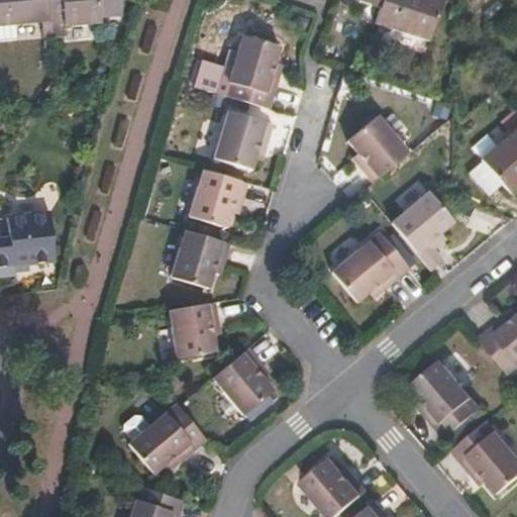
[(0,0),(0,41),(17,40),(16,25),(49,22),(47,0),(0,0)]
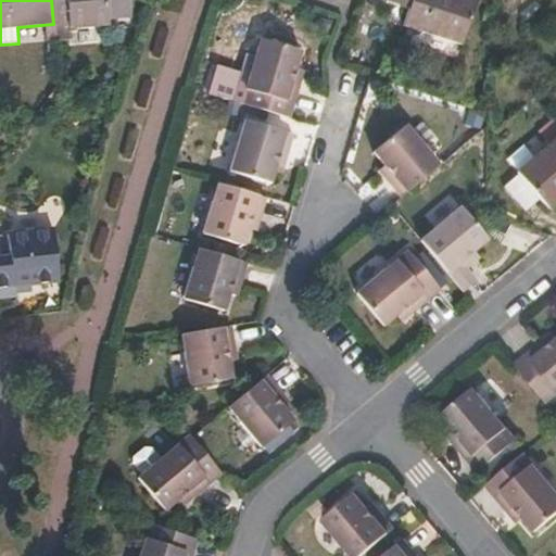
[(51,0),(53,24),(55,41),(68,40),(67,30),(105,26),(105,22),(128,20),(125,0),(51,0)]
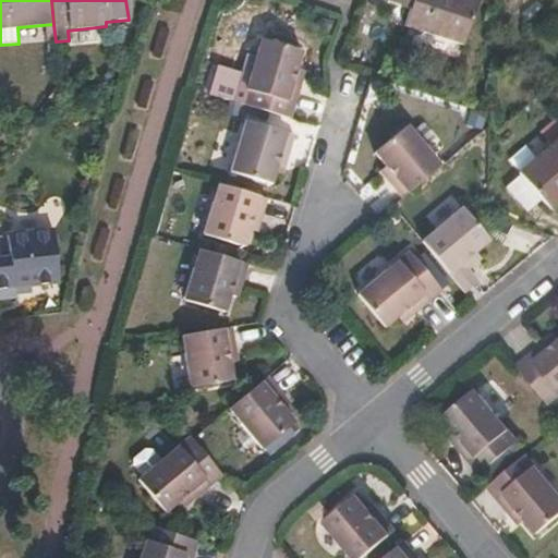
[(463,45),(476,0),(413,0),(411,9),(405,25),(463,45)]
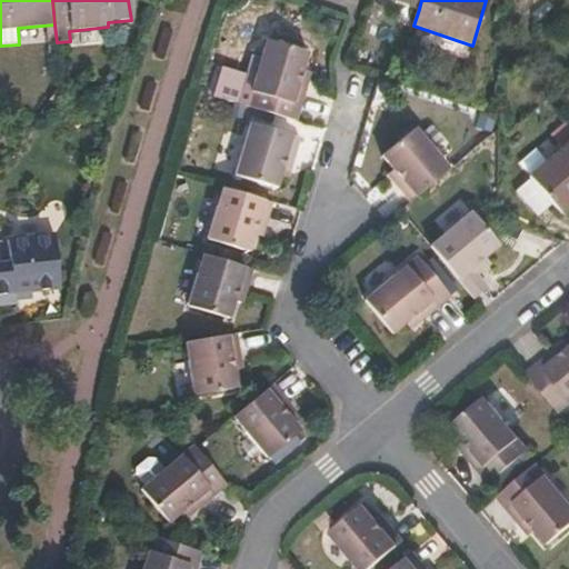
[(296,119),(311,72),(302,70),(309,50),(267,38),(247,103),(256,106),(296,119)]
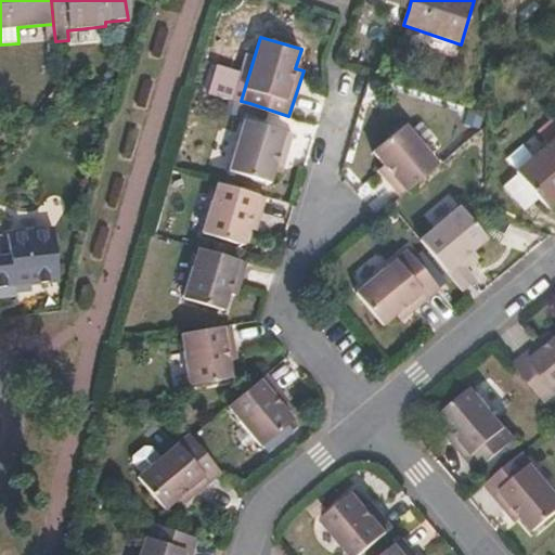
[(249,103),(241,101),(229,98),(226,108),(237,112),(246,114),(249,103)]
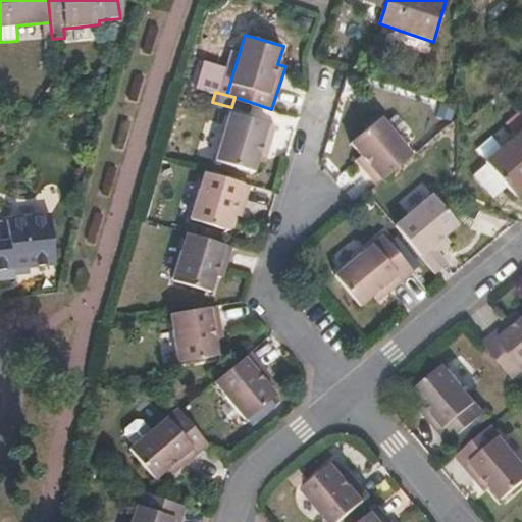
[(266,154),(275,125),(230,112),(216,159),(254,170),(259,154),(266,154)]
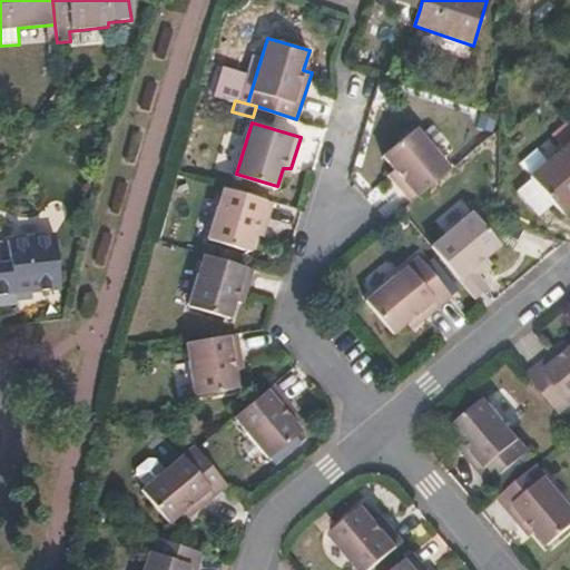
[(451,169),(416,127),(383,155),(396,172),(392,176),(412,202),(451,169)]
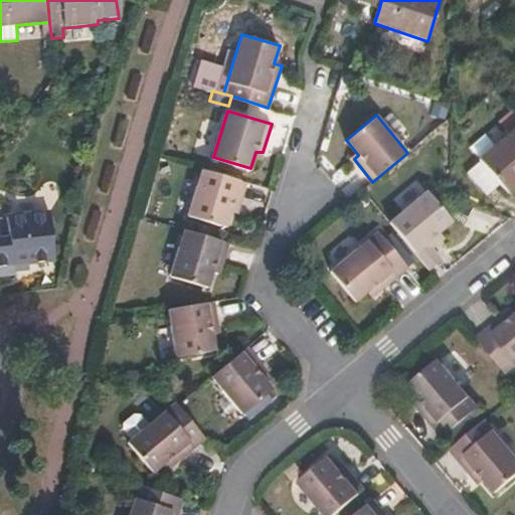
[(482,161),(483,162),(469,174),(488,196),(502,184),(510,194),(514,189),(514,117),(502,127),(510,137),(482,161)]
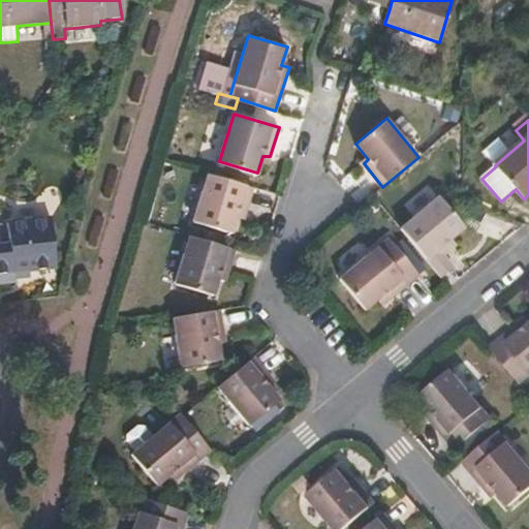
[(244,217),(253,188),(208,175),(193,220),(232,231),(238,215),(244,217)]
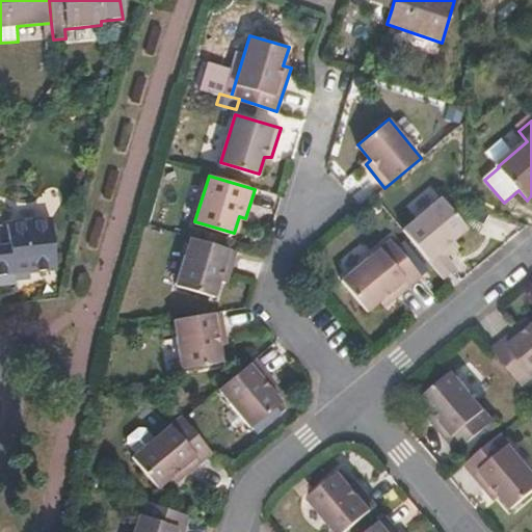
[(457,268),(446,256),(458,246),(454,241),(468,230),(442,198),(403,231),(444,280),(457,268)]
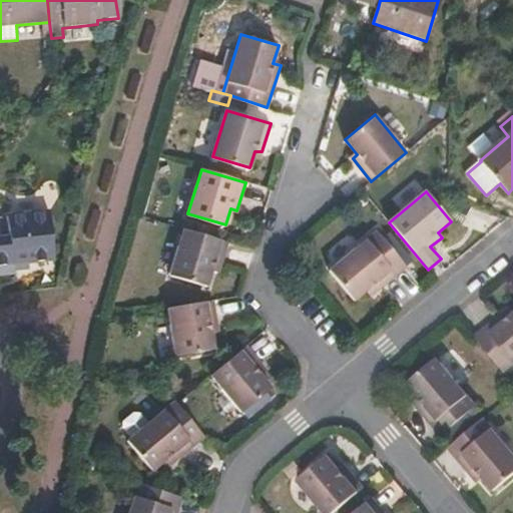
[(56,255),(49,208),(6,214),(10,235),(0,236),(0,273),(13,272),(13,269),(30,266),(29,261),(56,255)]
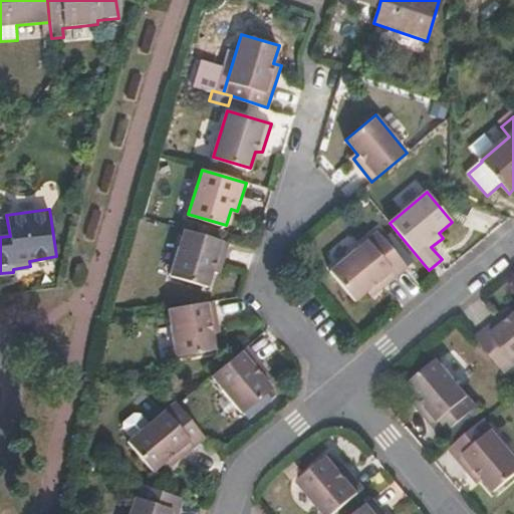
[(219,271),(228,243),(184,231),(171,275),(208,286),(213,270),(219,271)]
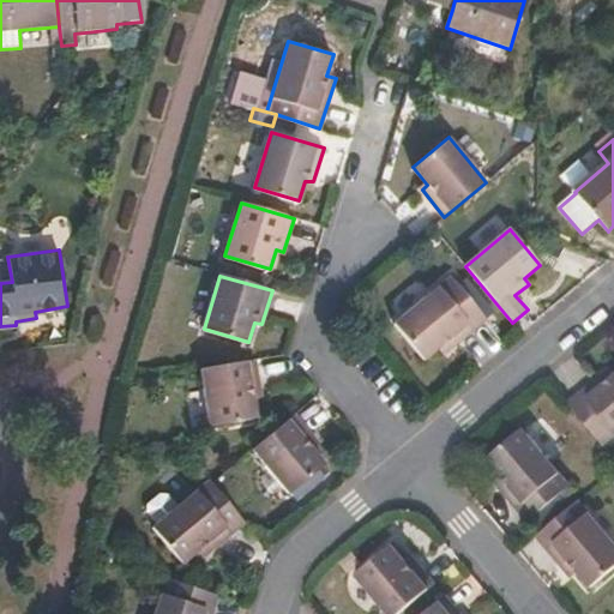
[(446,353),(487,319),(451,276),(395,324),(426,360),(440,347),(446,353)]
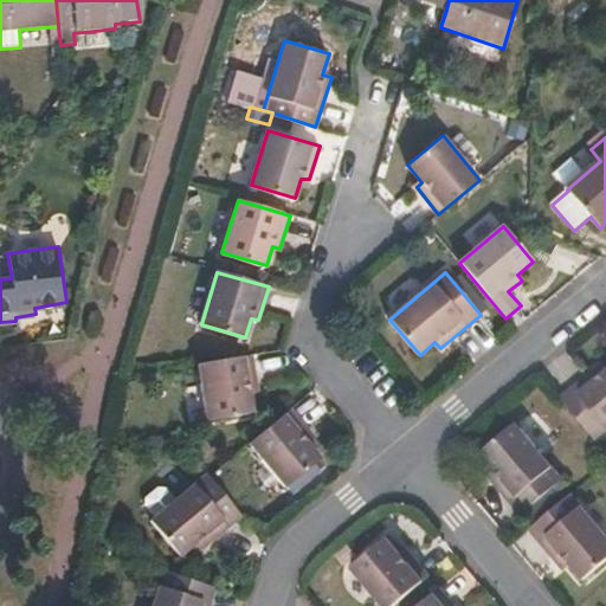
[(258,391),(252,356),(198,365),(207,420),(252,412),(250,393),(258,391)]
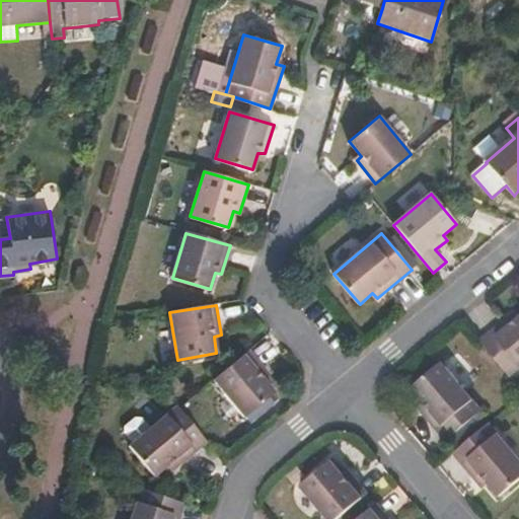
[(518,370),(518,315),(516,313),(482,343),(511,377),(518,370)]
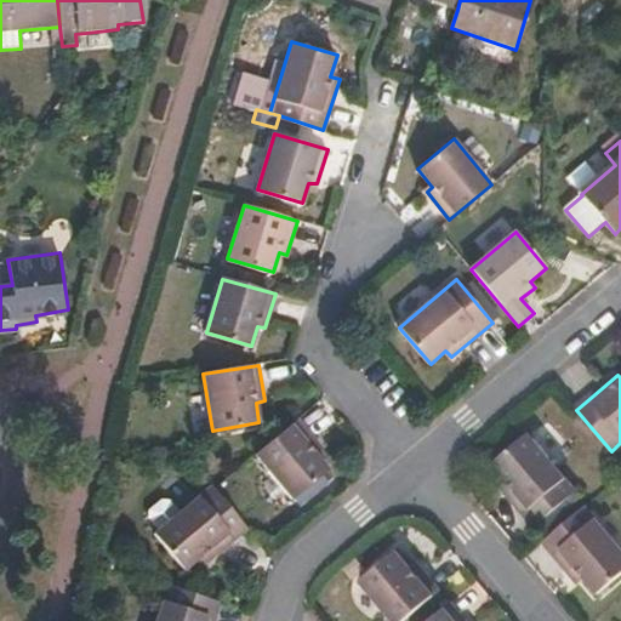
[(330,478),(325,472),(329,469),(315,454),(322,448),(298,421),(272,442),(266,448),(256,456),(292,499),(296,495),(302,503),(330,478)]
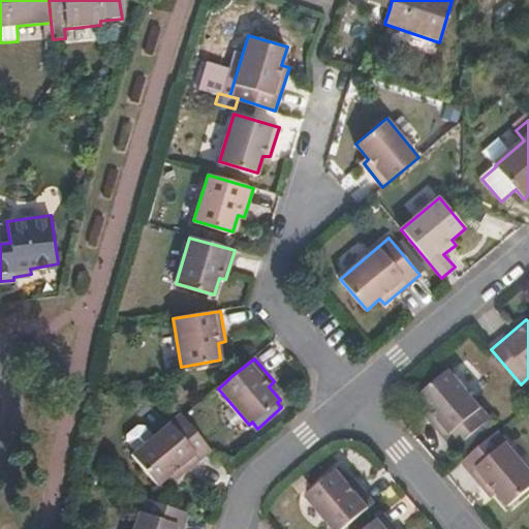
[(231,376),(224,367),(218,371),(226,381),(231,376)]
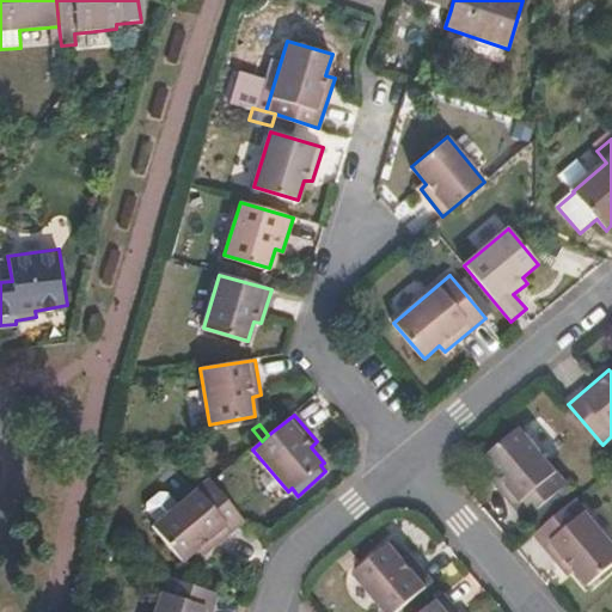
[(570,484),(522,428),(488,457),(501,473),(494,479),(527,520),(570,484)]
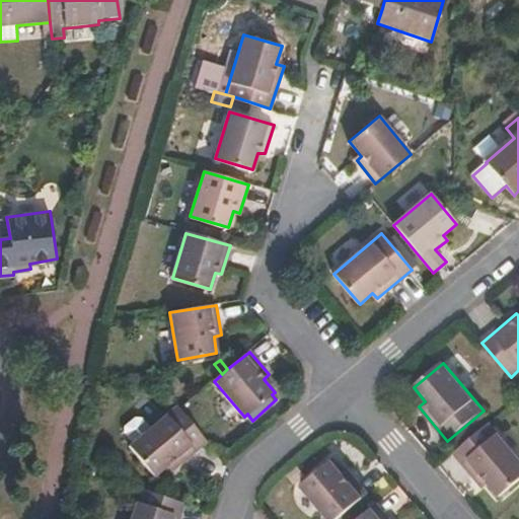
[(222,374),(214,364),(206,371),(214,381),(222,374)]
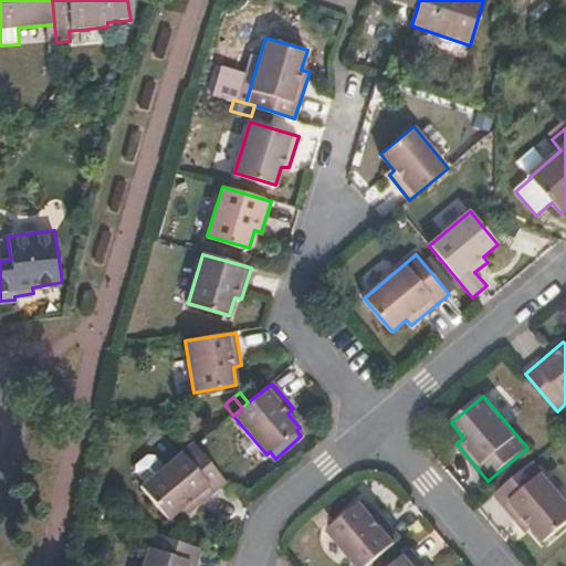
[(191,443),(161,469),(153,458),(147,457),(135,465),(135,472),(144,483),(139,486),(167,520),(182,507),(187,513),(223,482),(191,443)]
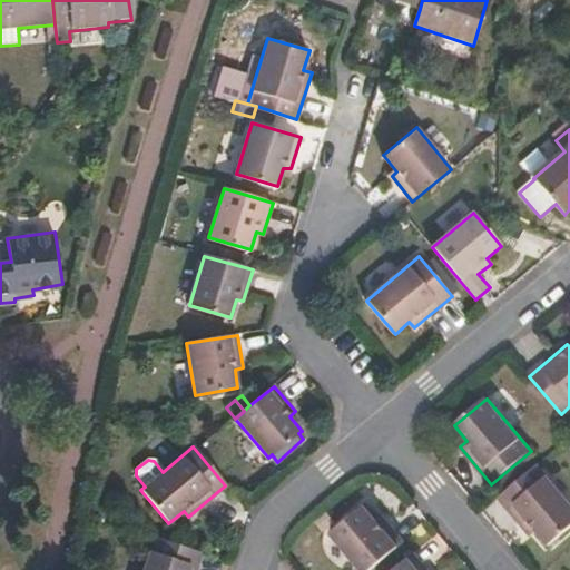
[(569,529),(569,502),(539,465),(499,498),(532,537),(538,531),(550,546),(569,529)]
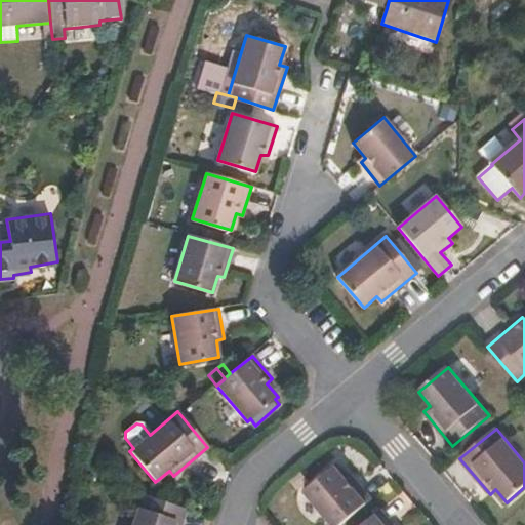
[(336,524),(372,494),(354,472),(348,476),(336,462),(307,487),(336,524)]
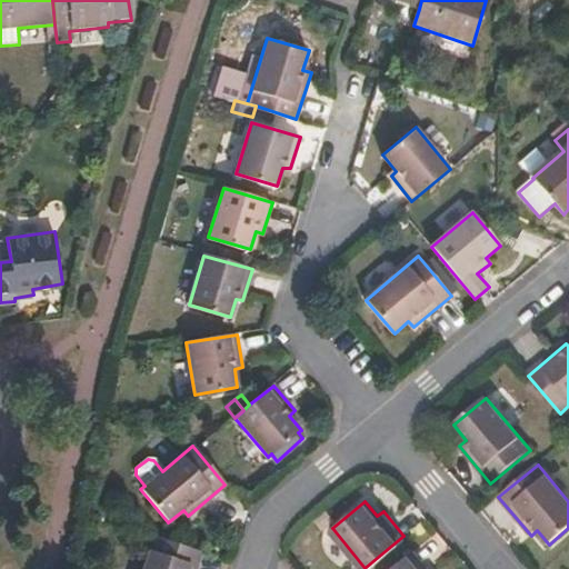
[(196,568),(201,552),(153,537),(142,568),(196,568)]
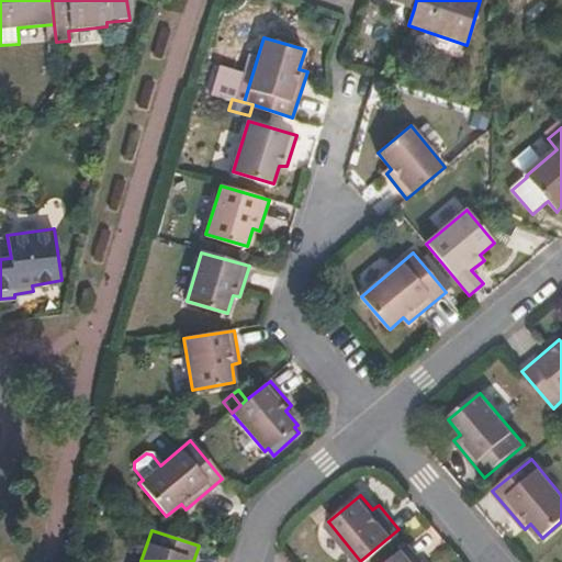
[(426,561),(409,542),(385,561),(426,561)]
